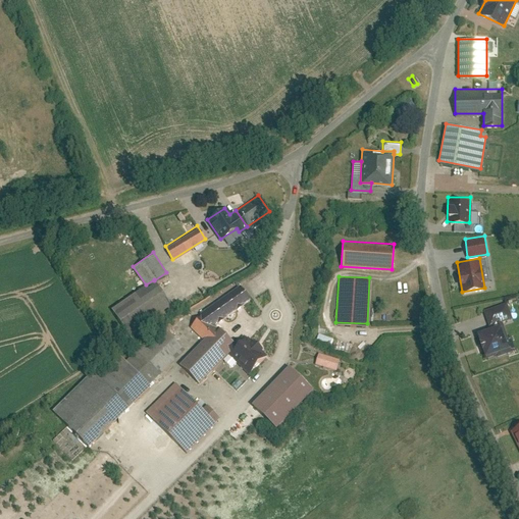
[(146,284),(111,308),(127,332),(170,305),(154,280),(154,279),(146,284)]
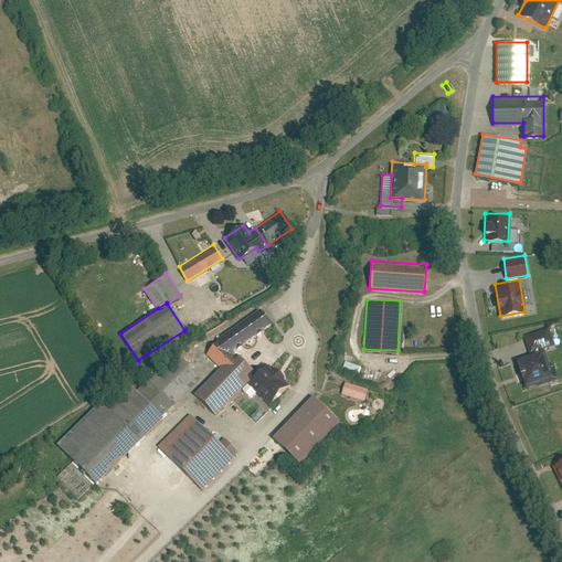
[(257,306),(216,337),(220,340),(229,352),(268,321),(257,306)]
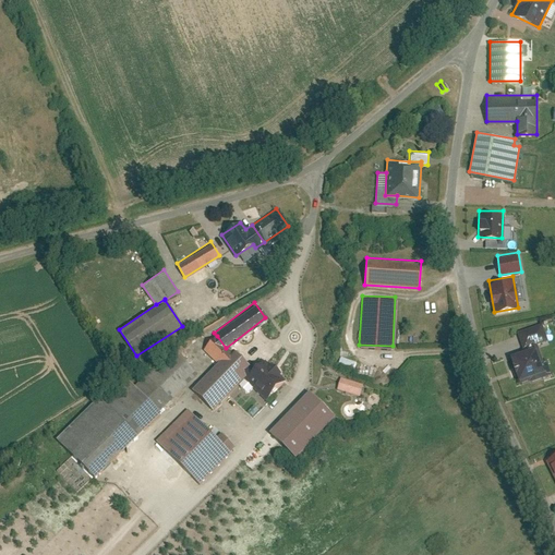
[(546,339),(541,323),(518,330),(523,347),(546,339)]
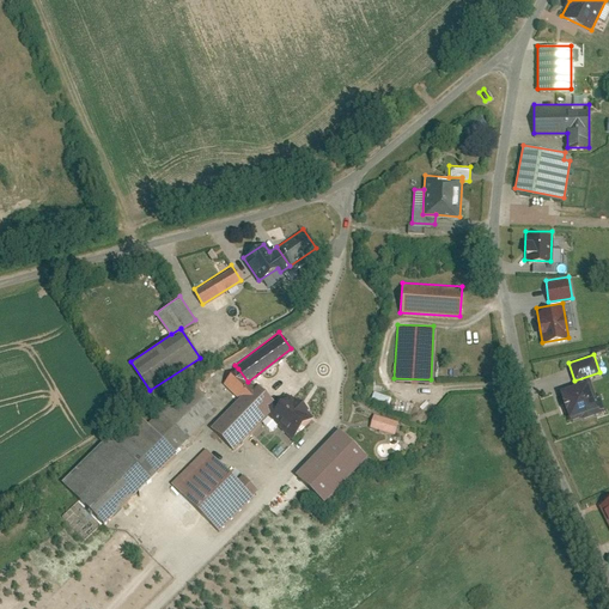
[(223,381),(239,397),(251,387),(248,382),(238,369),(223,381)]
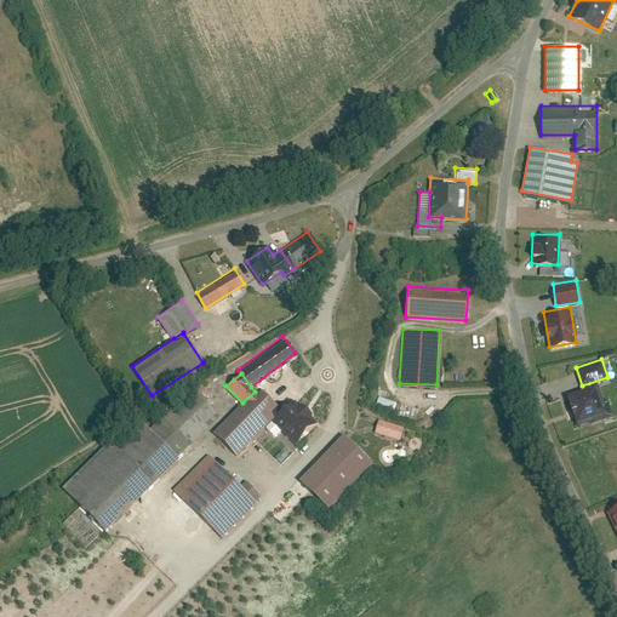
[(142,421),(175,456),(218,415),(184,380),(142,421)]
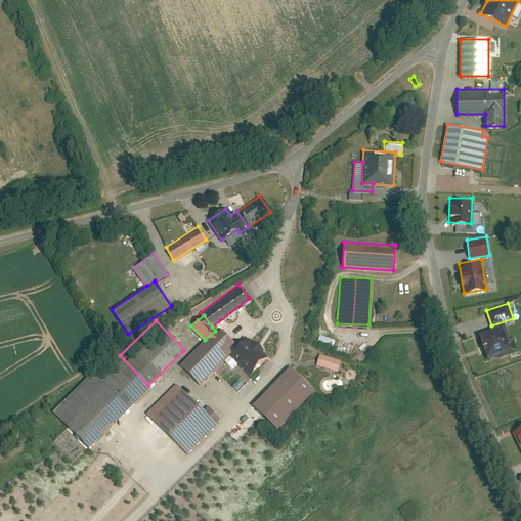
[(503,324),(476,334),(483,356),(492,353),(493,357),(514,351),(509,336),(507,337),(503,324)]
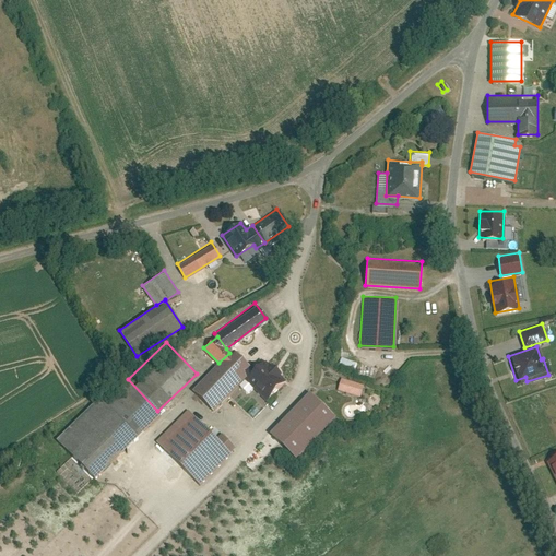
[(219,363),(191,389),(210,409),(244,376),(252,368),(234,349),(229,353),(219,363)]
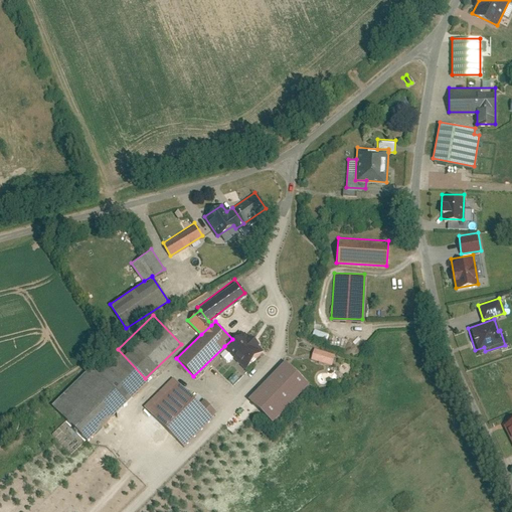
[(243,366),(261,350),(241,330),(232,339),(224,346),(243,366)]
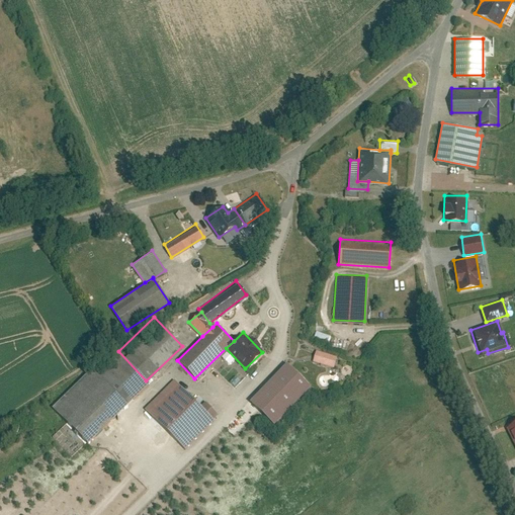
[(336,354),(315,348),(312,360),(332,366),(336,354)]
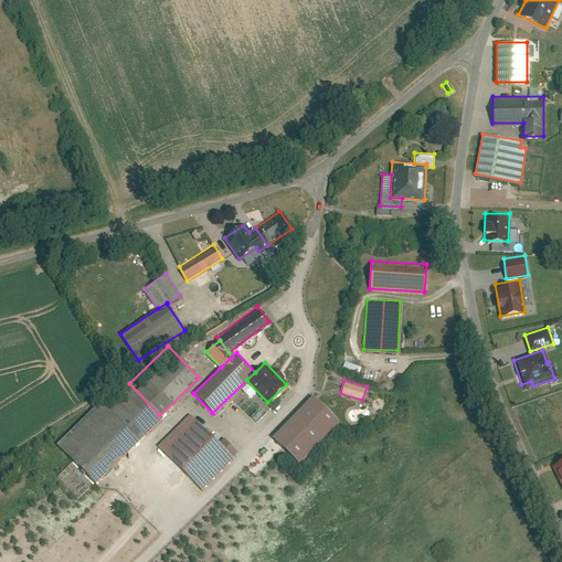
[(127,381),(102,405),(137,442),(162,417),(159,415),(129,383),(127,381)]
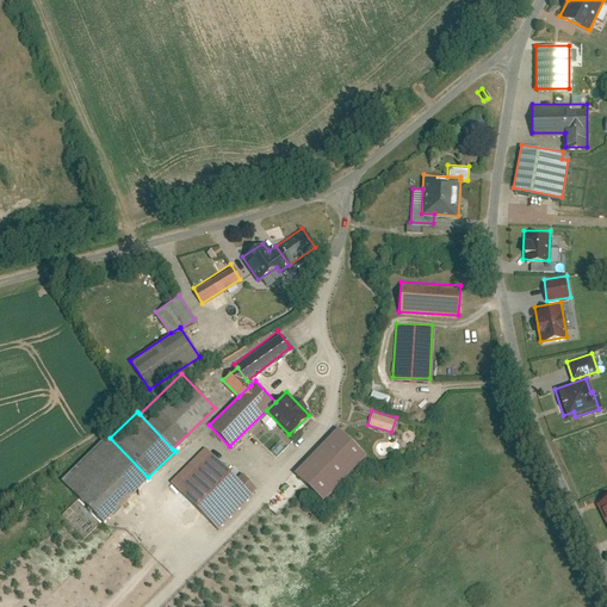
[(365,454),(338,427),(293,474),(321,500),(365,454)]
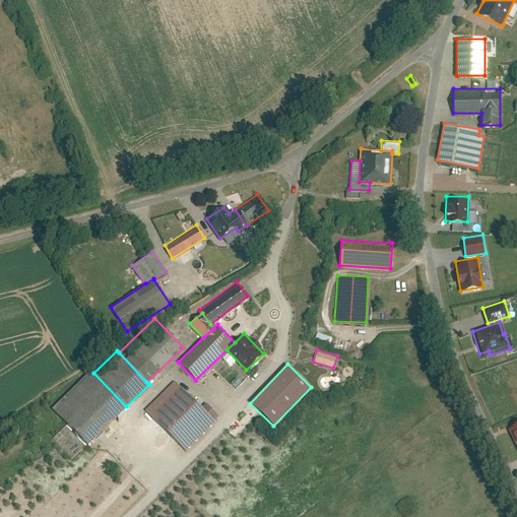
[(90,370),(51,407),(86,444),(126,406),(93,373),(90,370)]
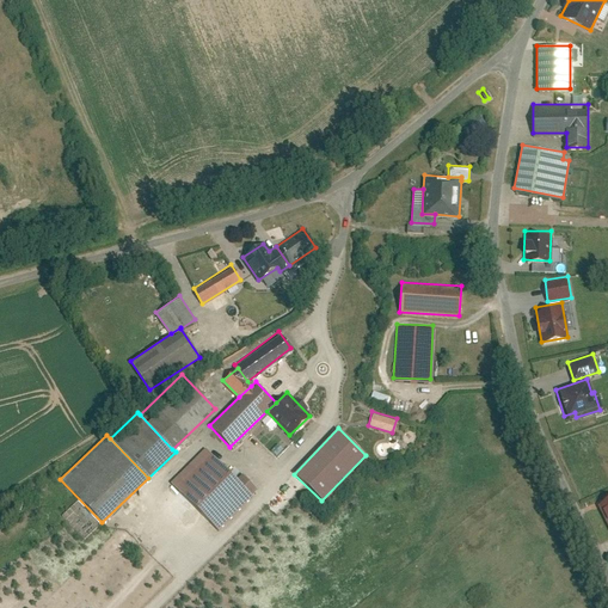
[(206,446),(169,481),(180,492),(198,511),(215,528),(258,487),(241,470),(234,476),(206,446)]
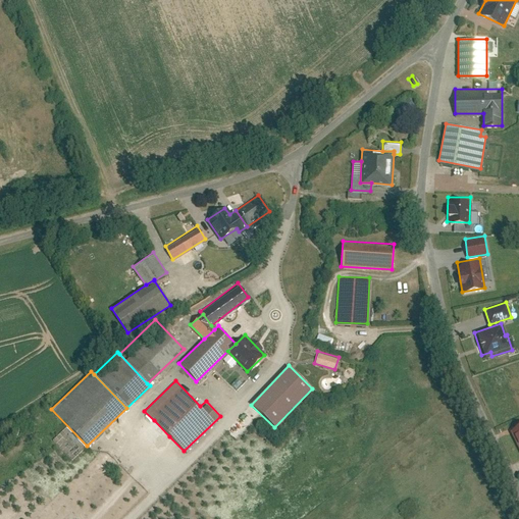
[(154,420),(144,430),(159,446),(169,436),(154,420)]
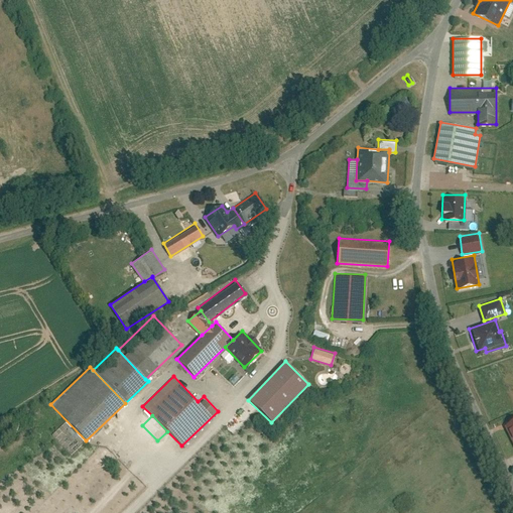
[(512,419),(504,424),(512,443),(512,419)]
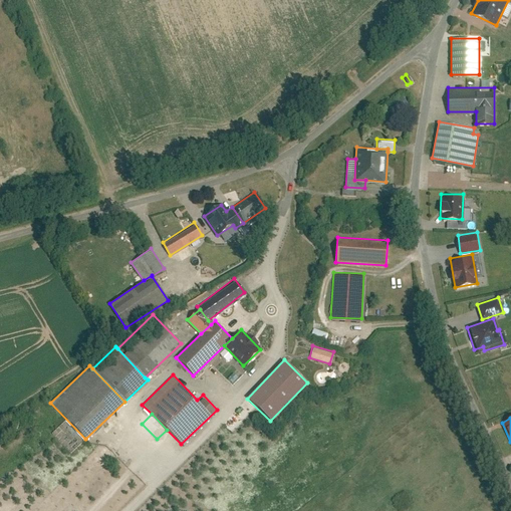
[(82,438),(64,419),(52,431),(70,450),(82,438)]
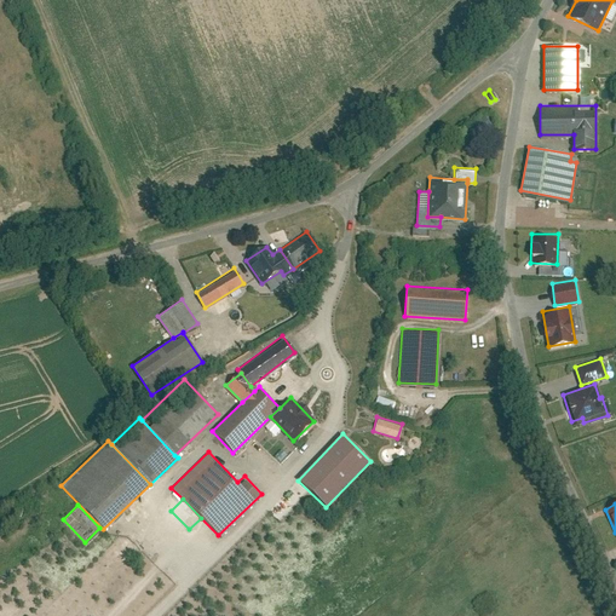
All buildings are outlined.
